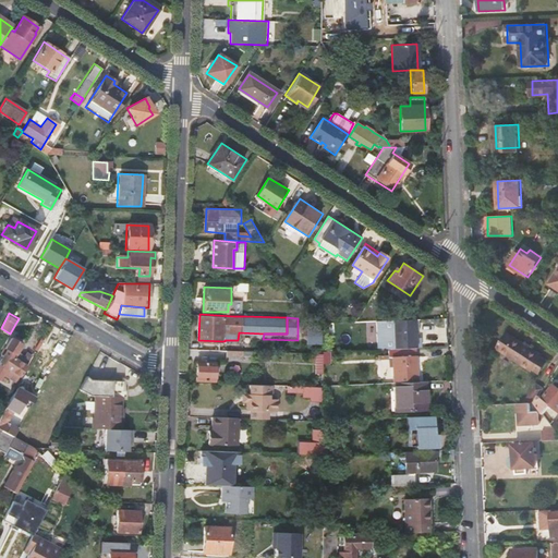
[(417,338),(416,319),(377,320),(378,349),(390,348),(396,348),(403,348),(417,348),(423,347),(422,338),(417,338)]
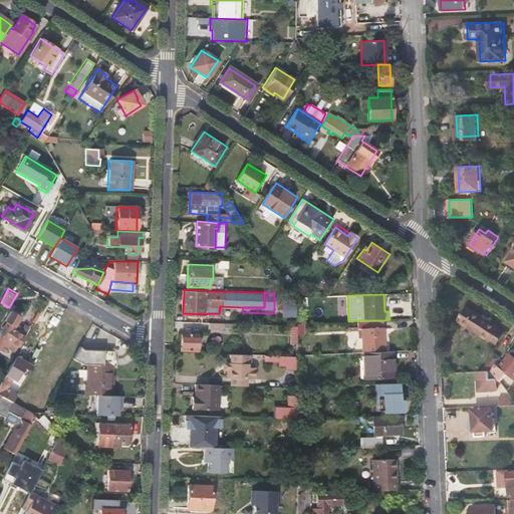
[(283,316),(298,317),(298,297),(298,296),(284,296),(283,316)]
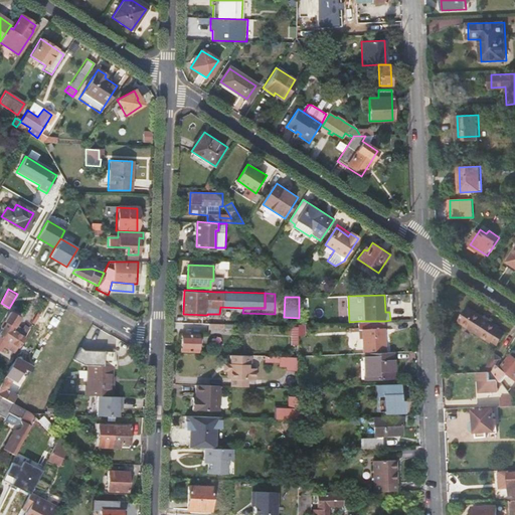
[(491,341),(492,340),(500,327),(470,308),(461,322),(491,341)]
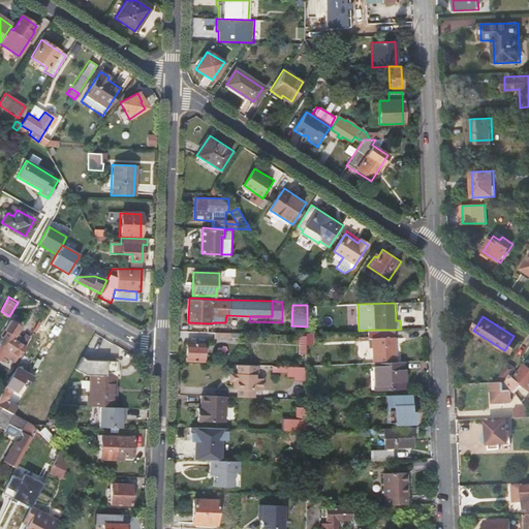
[(51,322),(43,317),(34,333),(41,338),(51,322)]
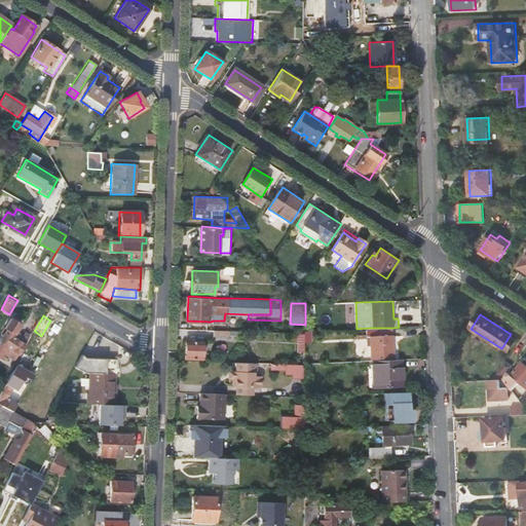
[(19,326),(8,320),(3,329),(4,330),(0,337),(0,353),(14,361),(29,335),(24,332),(22,336),(14,332),(19,326)]
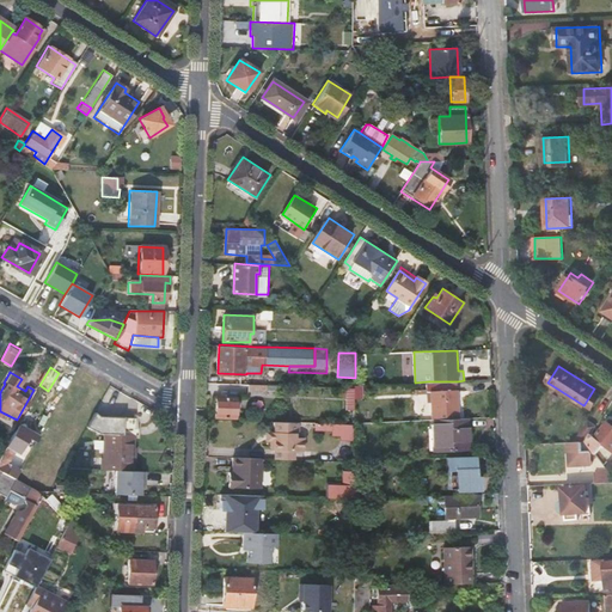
[(432,391),(432,420),(459,418),(458,381),(442,381),(434,381),(428,381),(428,391),(432,391)]
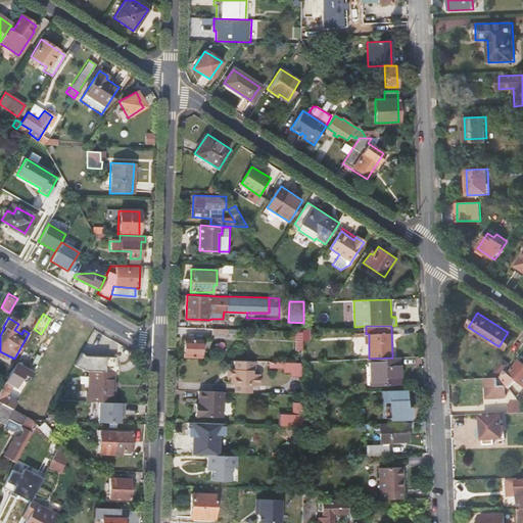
[(230,337),(230,328),(215,328),(212,328),(212,337),(230,337)]
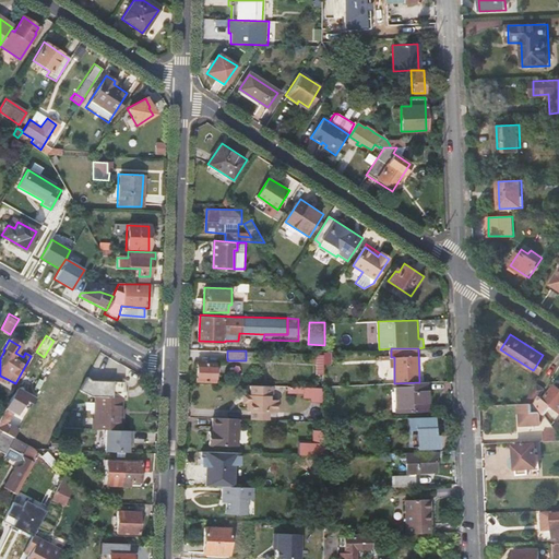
[(321,373),(322,356),(329,356),(329,354),(318,353),(317,372),(321,373)]
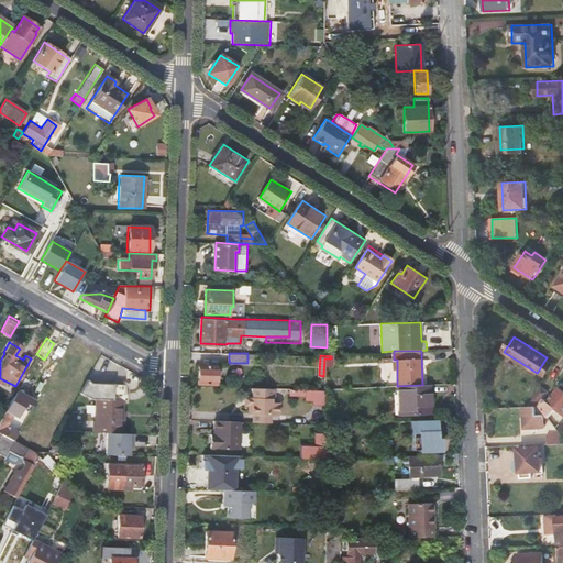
[(553,362),(547,357),(538,372),(544,376),(553,362)]
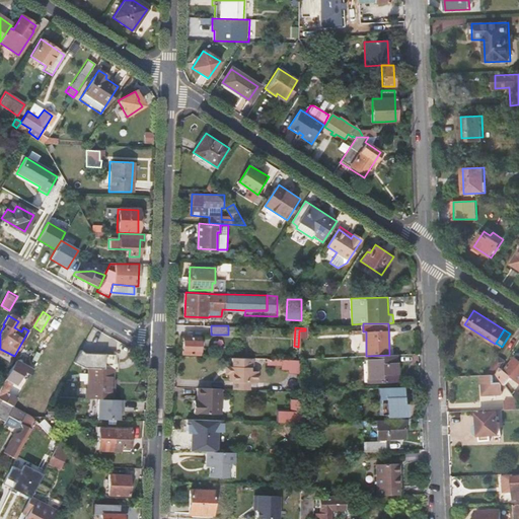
[(202,355),(202,336),(193,336),(183,335),(182,354),(202,355)]
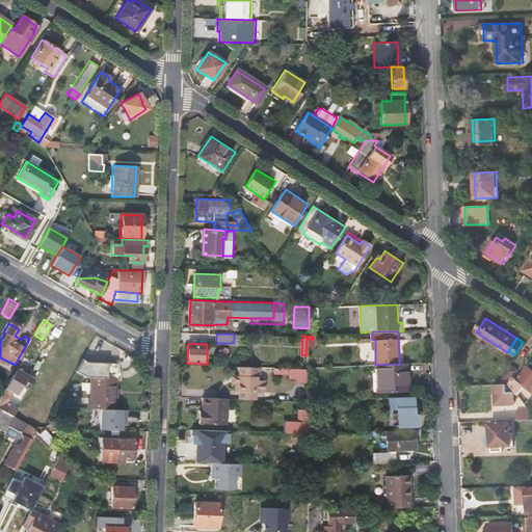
[(90,377),(88,407),(100,408),(114,409),(117,364),(85,361),(81,358),(75,370),(84,377),(90,377)]
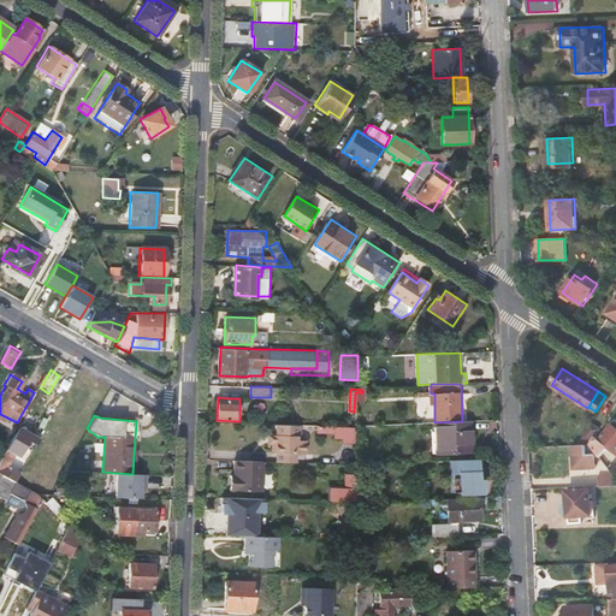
[(474,452),(472,421),(462,421),(434,422),(436,454),(474,452)]
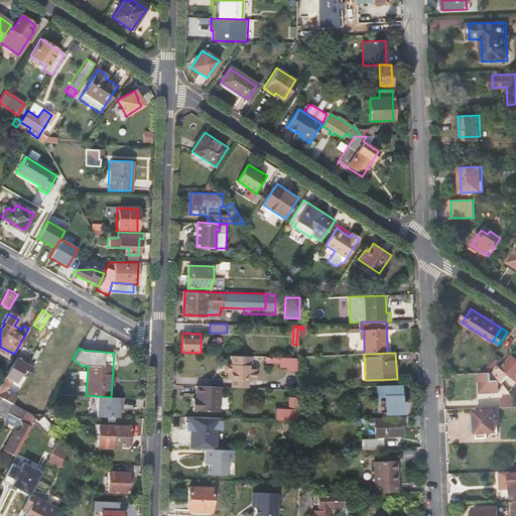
[(497,354),(485,373),(492,373),(495,372),(500,365),(504,359),(497,354)]
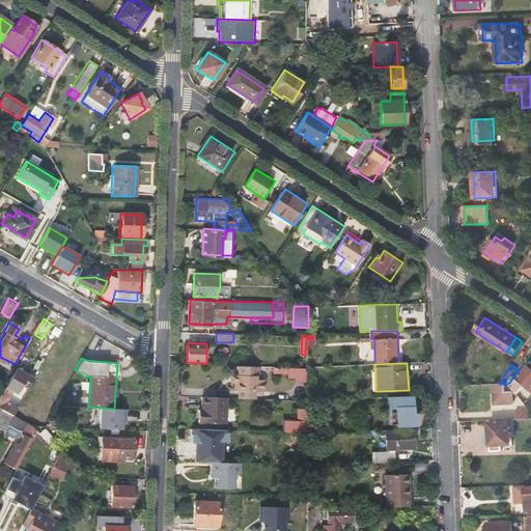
[(257,379),(258,366),(240,365),(240,374),(232,374),(232,382),(236,382),(240,382),(239,387),(239,390),(240,390),(239,397),(255,397),(255,390),(264,390),(266,380),(262,379),(257,379)]
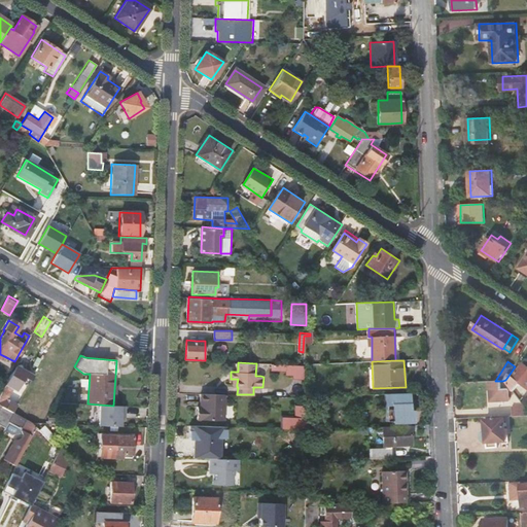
[(526,364),(524,362),(514,375),(511,373),(505,380),(514,391),(520,383),(526,387),(526,364)]
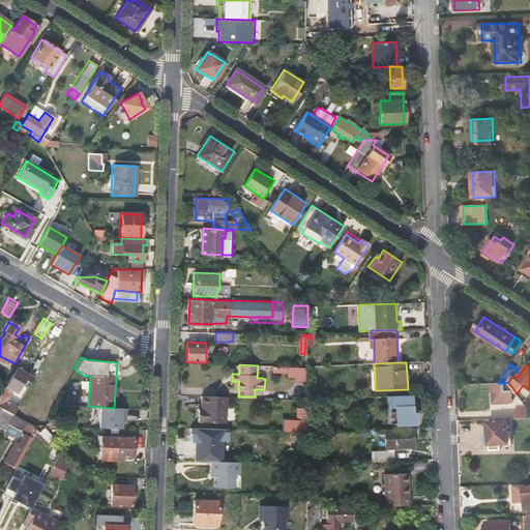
[(307,367),(296,366),(296,377),(296,380),(307,380),(307,367)]
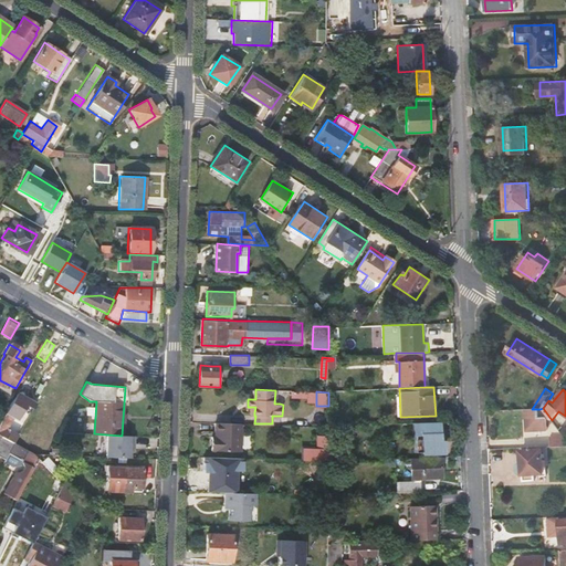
[(20,405),(12,399),(0,420),(0,436),(1,437),(12,443),(17,436),(11,433),(10,435),(6,431),(8,427),(12,429),(20,416),(16,413),(20,405)]
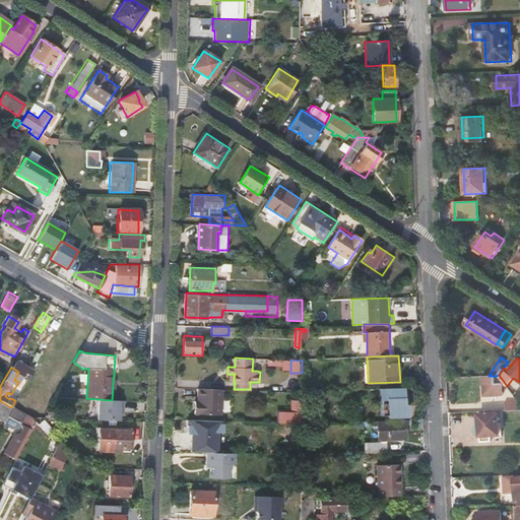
[(497,383),(496,376),(489,376),(484,376),(484,396),(504,395),(504,383),(497,383)]
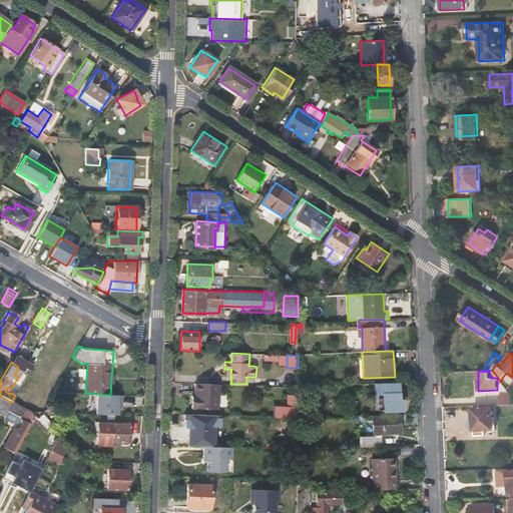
[(220,407),(220,383),(206,383),(200,382),(197,382),(197,394),(193,394),(193,406),(220,407)]
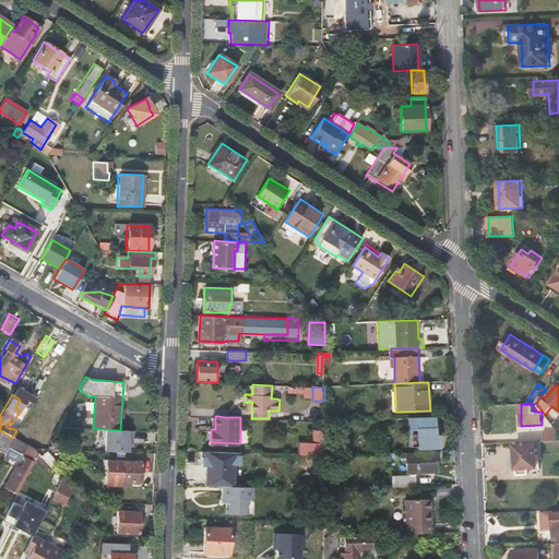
[(436,423),(436,416),(411,417),(411,428),(419,428),(419,447),(439,445),(439,437),(436,437),(436,423)]
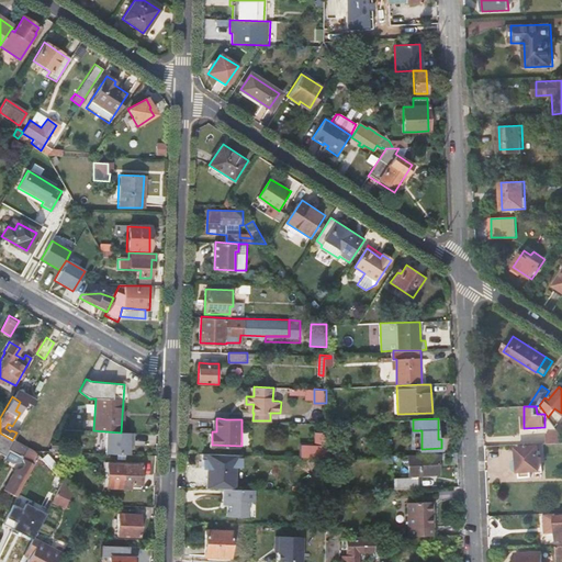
[(121,433),(105,431),(105,453),(128,454),(128,441),(133,442),(133,433),(121,433)]
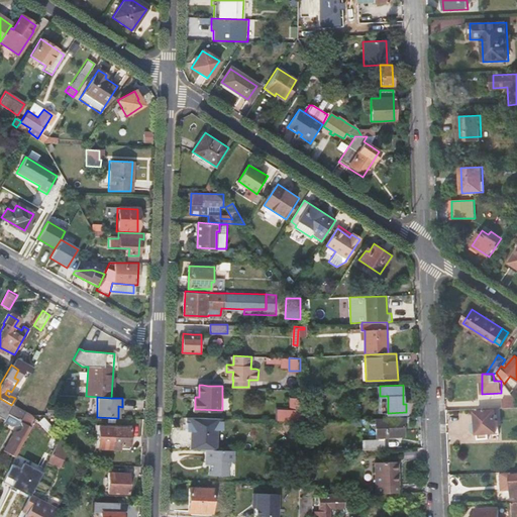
[(292,397),(292,407),(300,407),(300,397),(292,397)]
